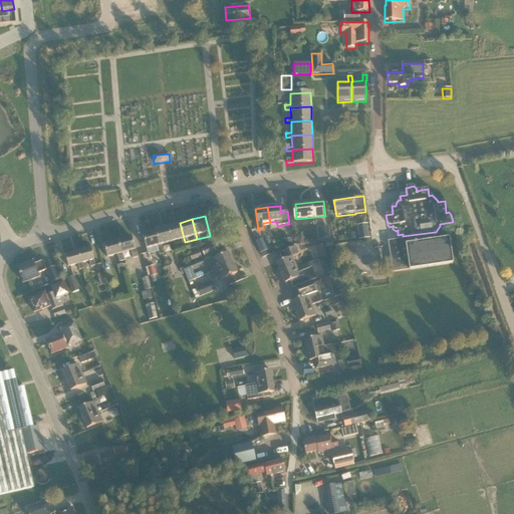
[(356,226),(358,240),(369,238),(366,224),(356,226)]
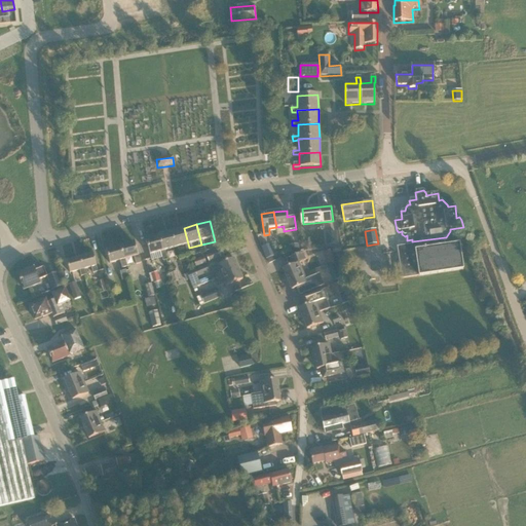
[(168,234),(157,237),(161,255),(174,252),(168,234)]
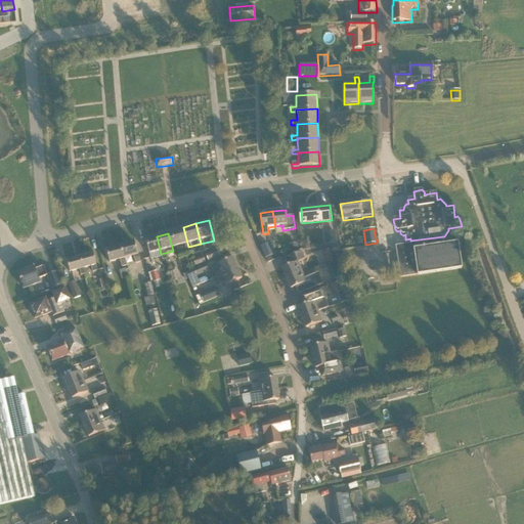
[(336,243),(335,233),(324,234),(325,244),(336,243)]
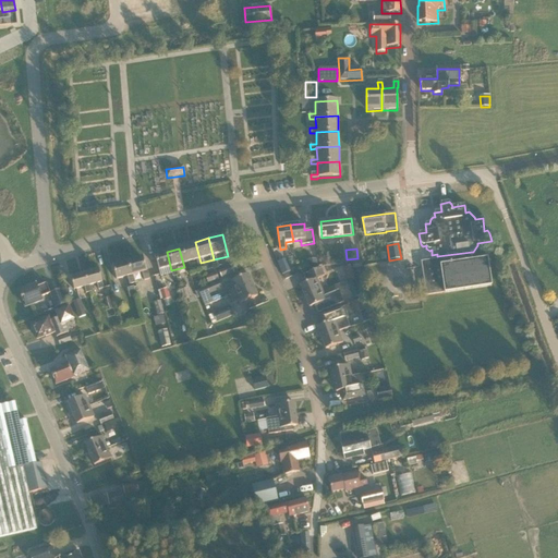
[(167,252),(154,255),(159,274),(171,270),(167,252)]
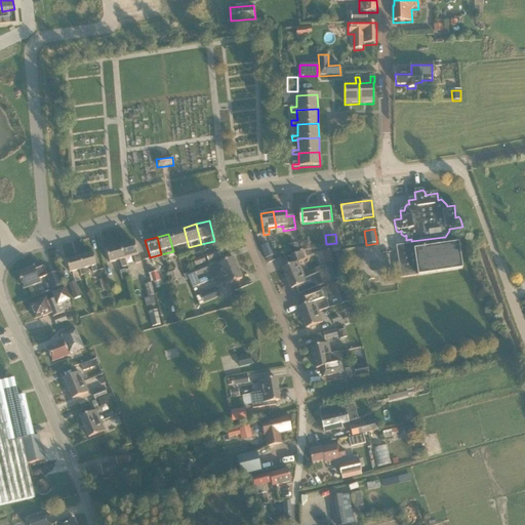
[(444,237),(411,241),(412,245),(396,247),(396,244),(390,245),(391,255),(395,254),(399,285),(395,285),(396,291),(414,288),(414,283),(468,276),(463,245),(445,248),(444,237)]
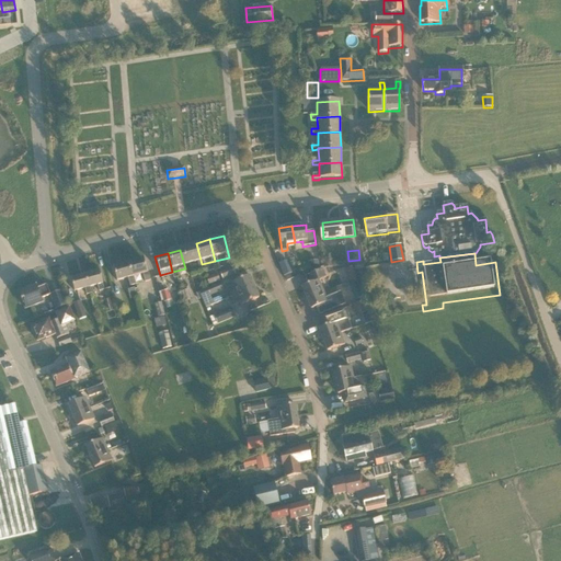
[(138,260),(126,263),(130,282),(144,278),(138,260)]
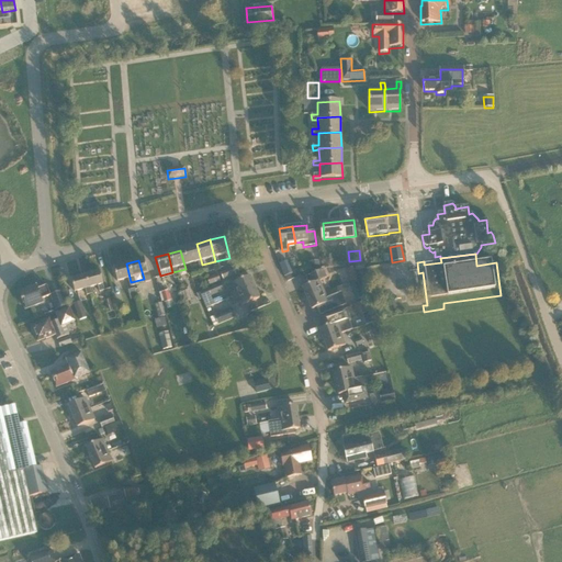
[(279,265),(287,282),(292,280),(290,274),(292,273),(287,261),(279,265)]
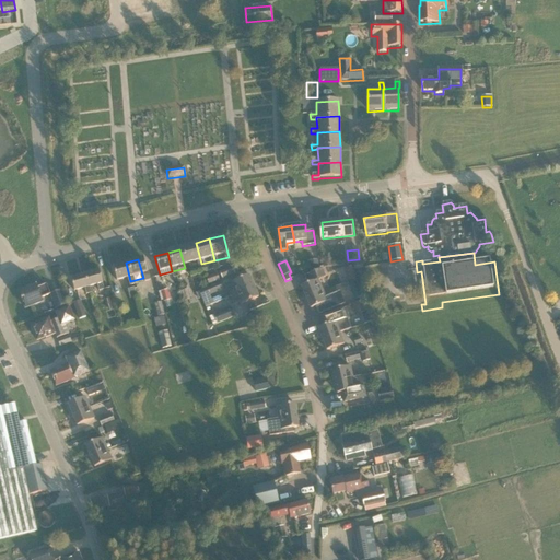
[(318,267),(317,260),(307,261),(310,269),(318,267)]
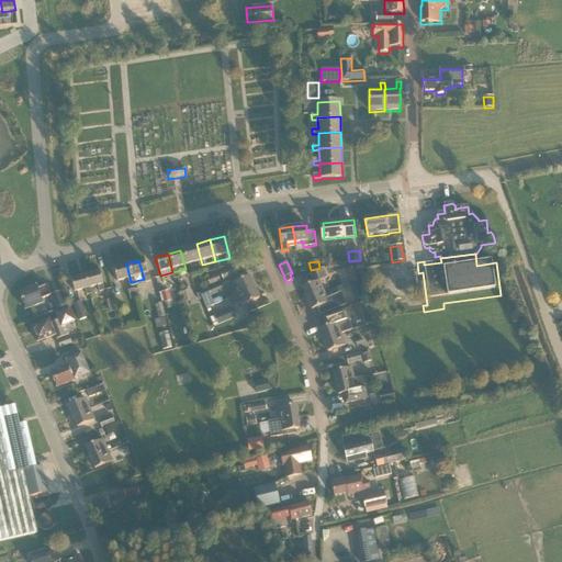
[(126,263),(113,267),(119,285),(131,282),(126,263)]
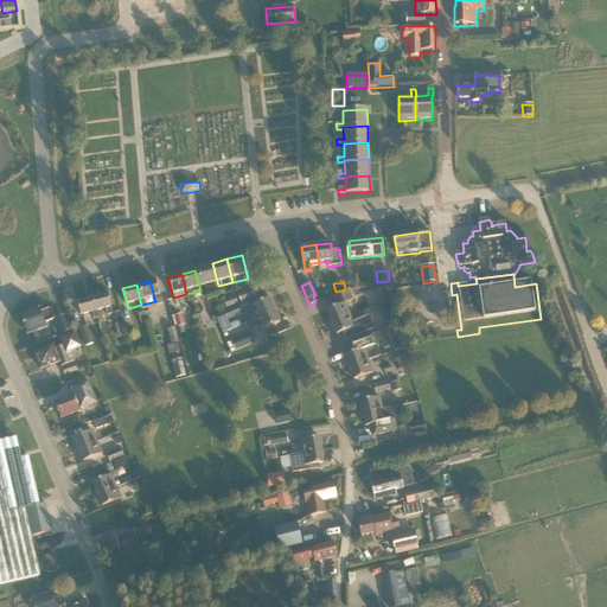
[(244,301),(256,296),(254,289),(242,294),(244,301)]
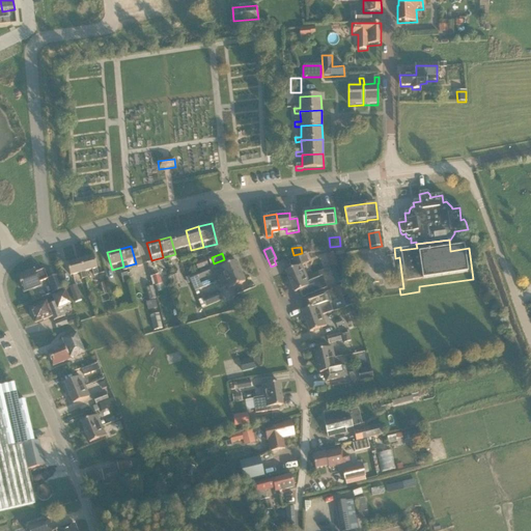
[(327,255),(331,267),(337,264),(333,253),(327,255)]
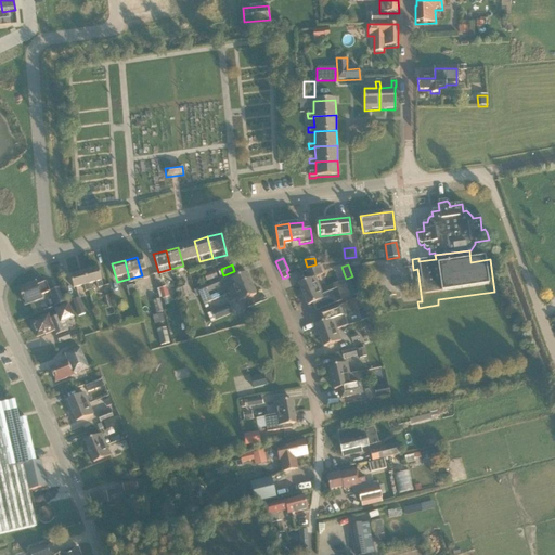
[(302,295),(320,288),(315,278),(322,275),(319,267),(301,273),(305,282),(298,284),(302,295)]
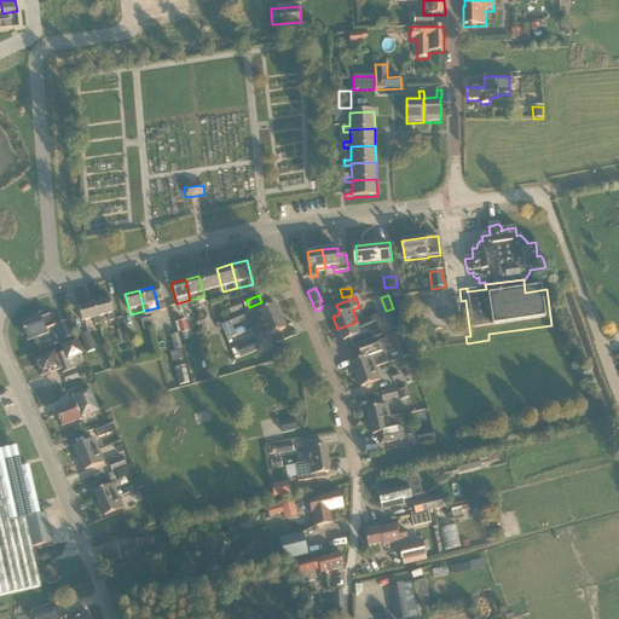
[(108,301),(94,305),(99,325),(114,322),(108,301)]
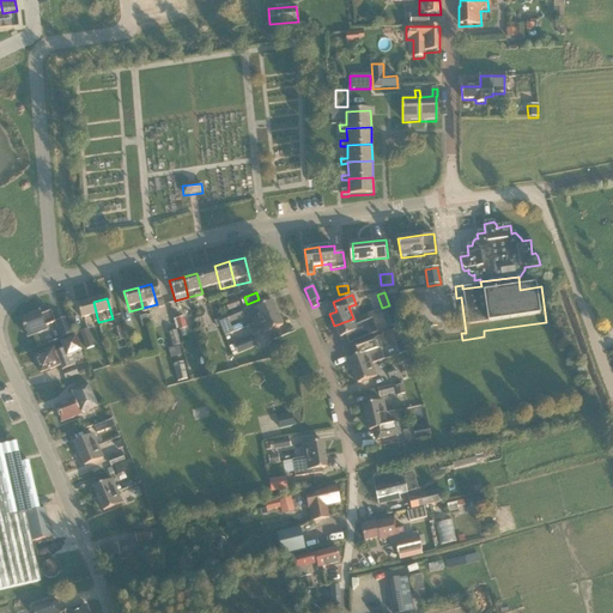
[(93,302),(79,305),(85,326),(98,322),(93,302)]
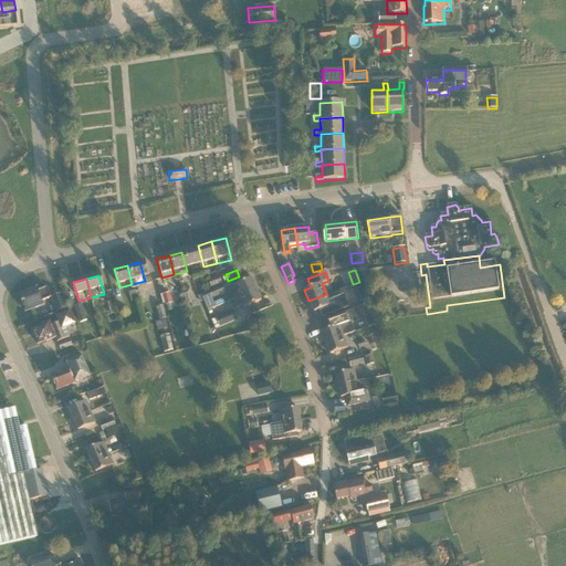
[(233,300),(257,291),(251,279),(234,286),(236,289),(229,291),(233,300)]
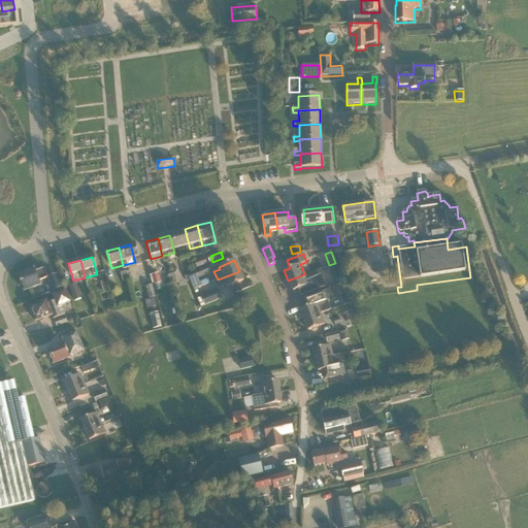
[(194,278),(195,281),(210,273),(207,266),(185,276),(187,282),(194,278)]
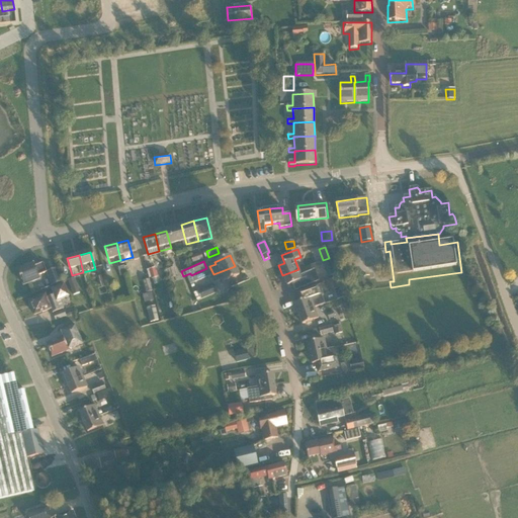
[(158,267),(150,269),(147,262),(138,265),(143,280),(160,274),(158,267)]
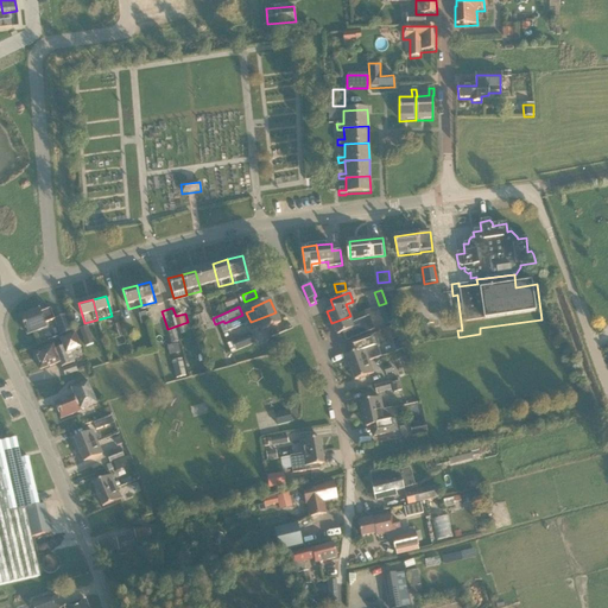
[(55,320),(50,309),(40,314),(38,310),(20,317),(27,335),(45,328),(44,324),(55,320)]
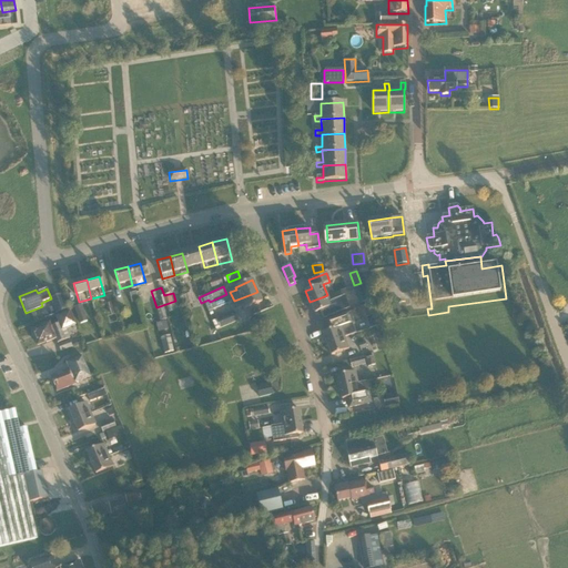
[(262,303),(257,292),(234,301),(237,311),(244,307),(244,310),(262,303)]
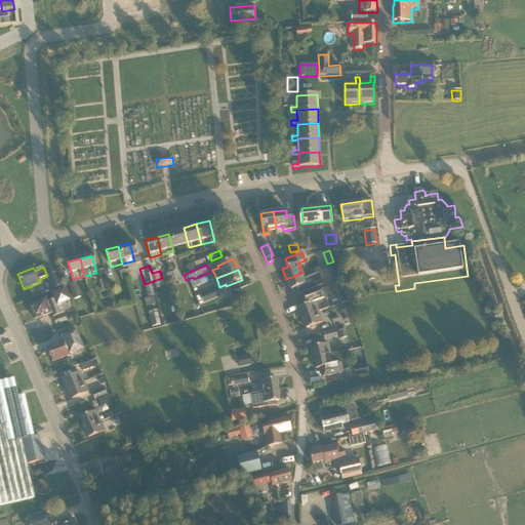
[(336,272),(329,275),(332,282),(339,280),(336,272)]
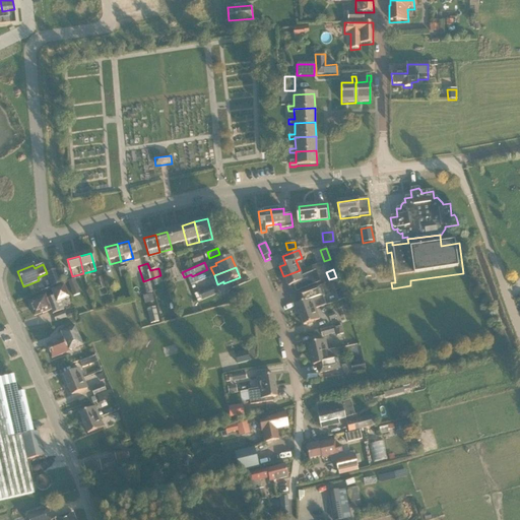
[(47,273),(52,287),(61,283),(56,270),(47,273)]
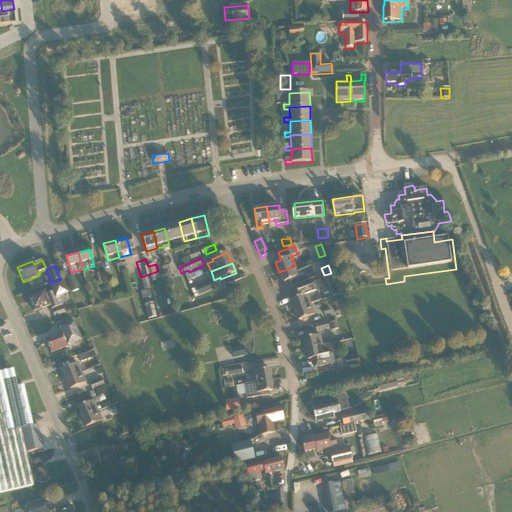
[(298,272),(295,266),(279,272),(284,282),(288,280),(291,288),(304,282),(315,278),(310,267),(298,272)]
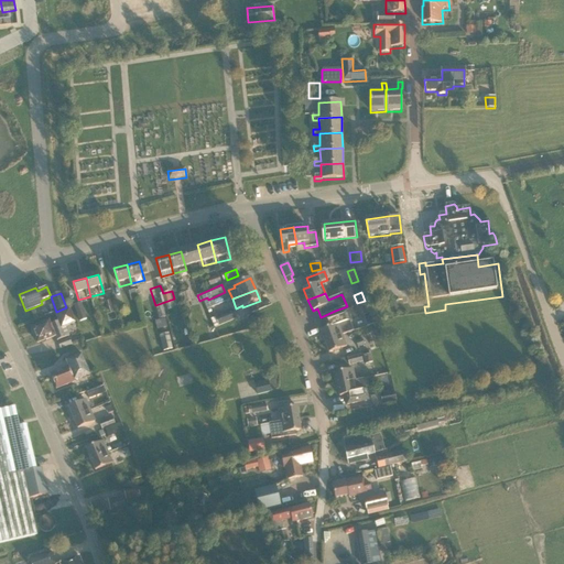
[(84,302),(76,304),(83,321),(90,318),(84,302)]
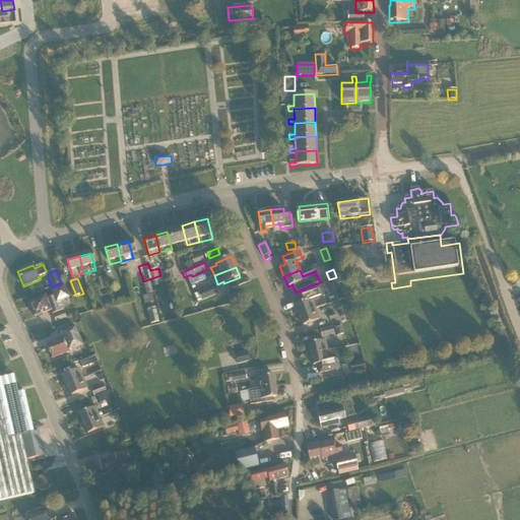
[(326,282),(330,293),(337,289),(336,287),(340,285),(337,278),(326,282)]
